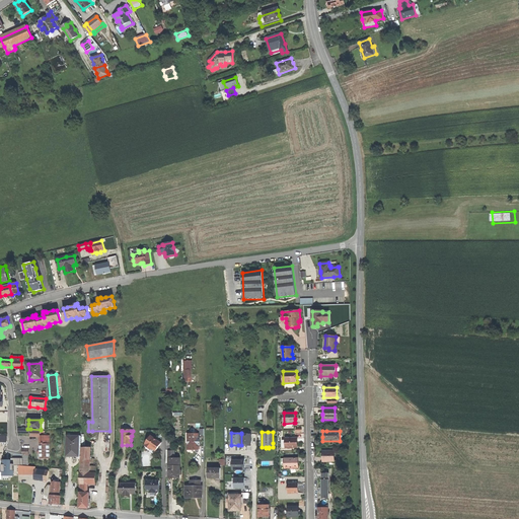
[(200,444),(200,439),(198,439),(198,434),(188,434),(188,449),(195,449),(198,449),(198,444),(200,444)]
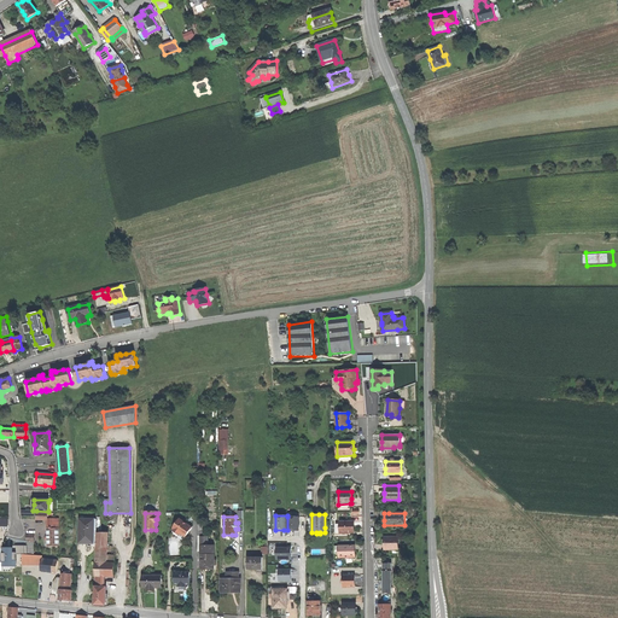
[(298,517),(287,517),(287,530),(287,531),(291,531),(299,531),(298,517)]
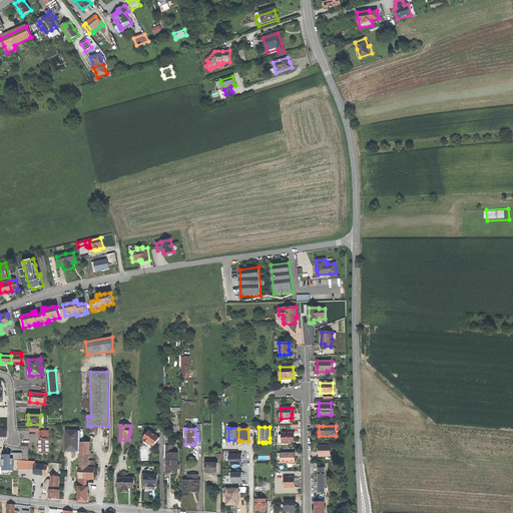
[(44,431),(40,431),(40,432),(40,437),(40,447),(37,447),(38,449),(40,449),(40,453),(49,453),(48,436),(48,431),(44,431)]
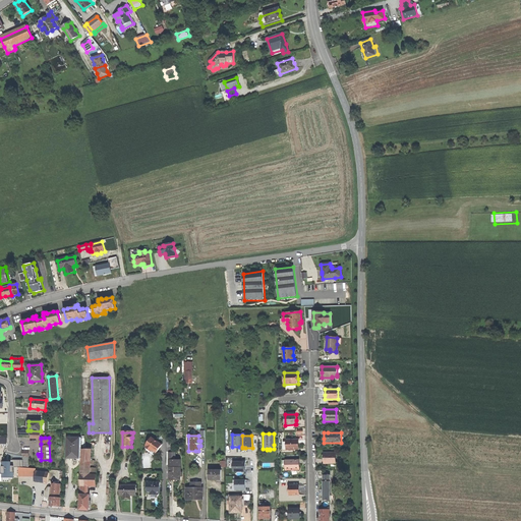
[(78,458),(80,458),(81,438),(67,438),(67,458),(78,458)]
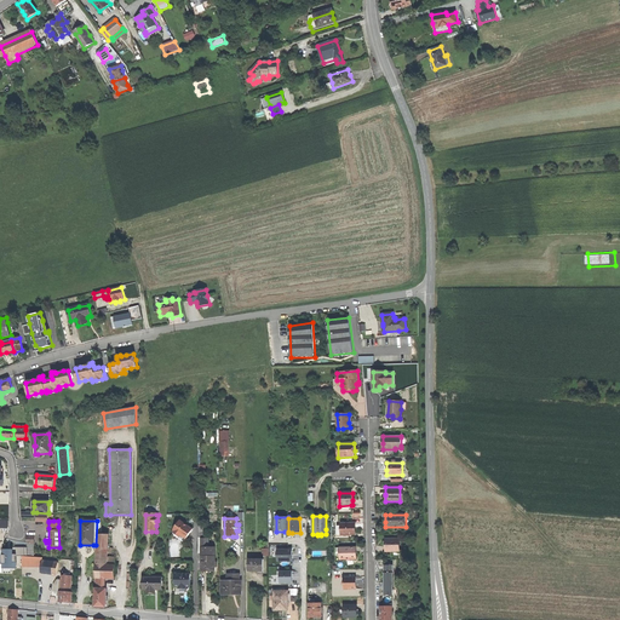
[(181,535),(187,539),(187,538),(193,529),(183,523),(179,521),(173,529),(176,530),(173,533),(179,537),(181,535)]
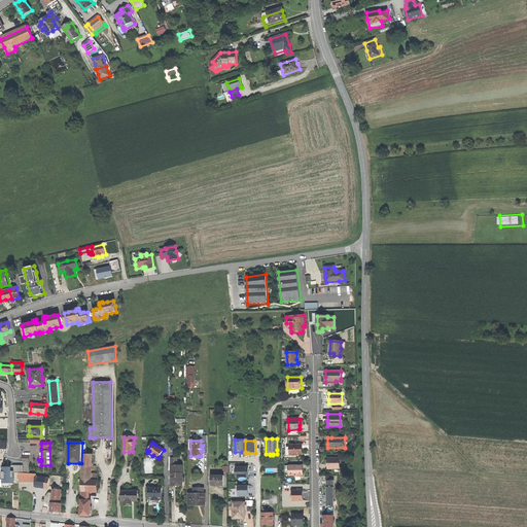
[(295,454),(302,454),(301,450),(301,445),(289,445),(289,448),(289,454),(295,454)]
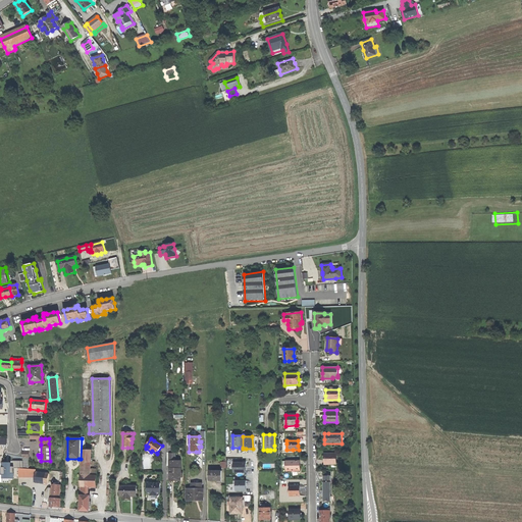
[(293,452),(293,450),(286,450),(286,444),(283,444),(283,452),(293,452)]
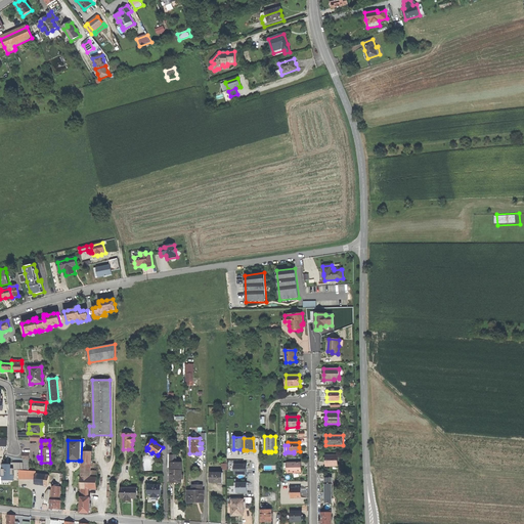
[(82,454),(82,477),(89,478),(90,454),(82,454)]
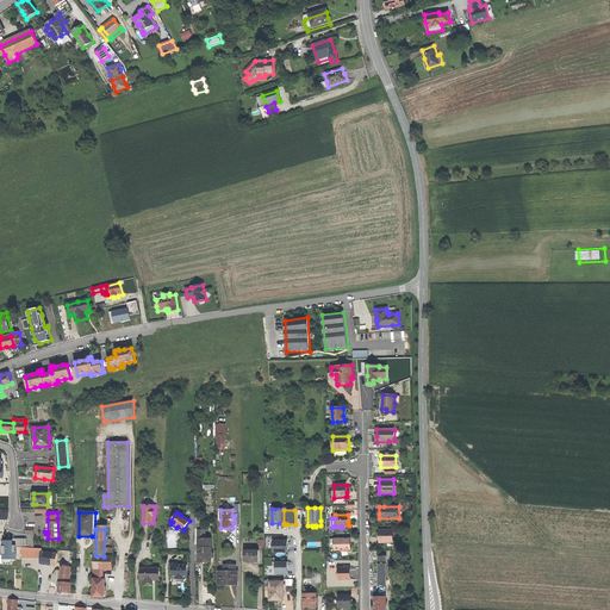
[(393,530),(379,530),(379,536),(379,543),(393,543),(393,530)]
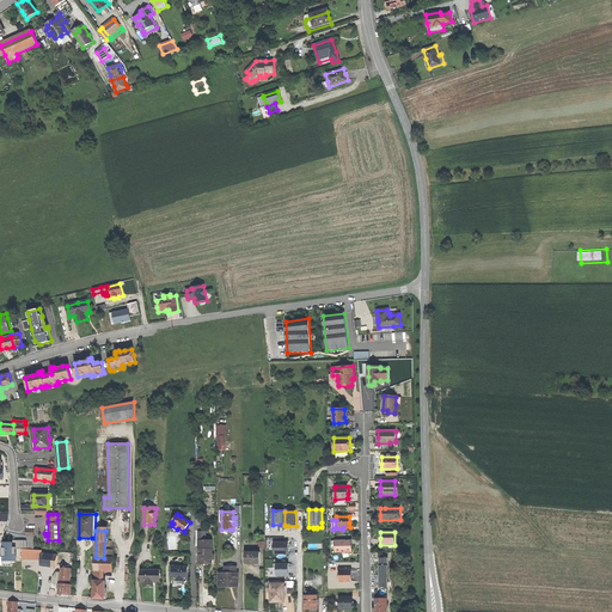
[(346,551),(352,550),(352,546),(352,540),(336,540),(336,549),(336,552),(346,552),(346,551)]
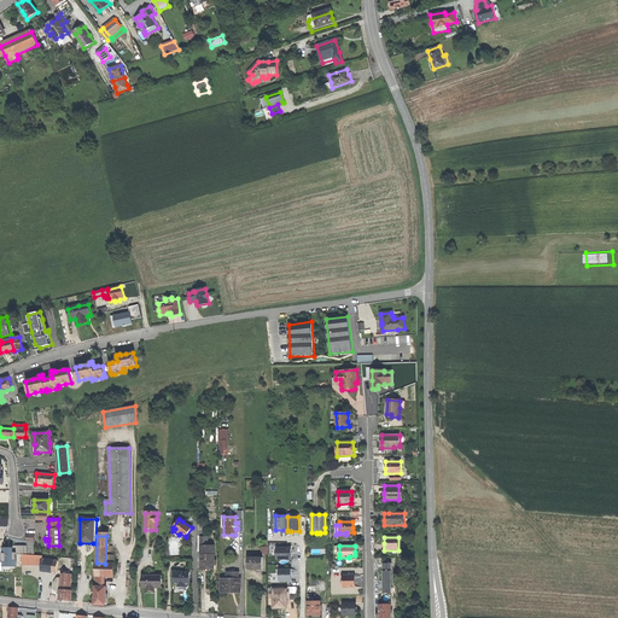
[(13,548),(12,548),(11,548),(5,548),(4,548),(4,552),(1,552),(1,563),(3,563),(3,566),(15,566),(17,566),(17,560),(13,560),(13,553),(13,548)]
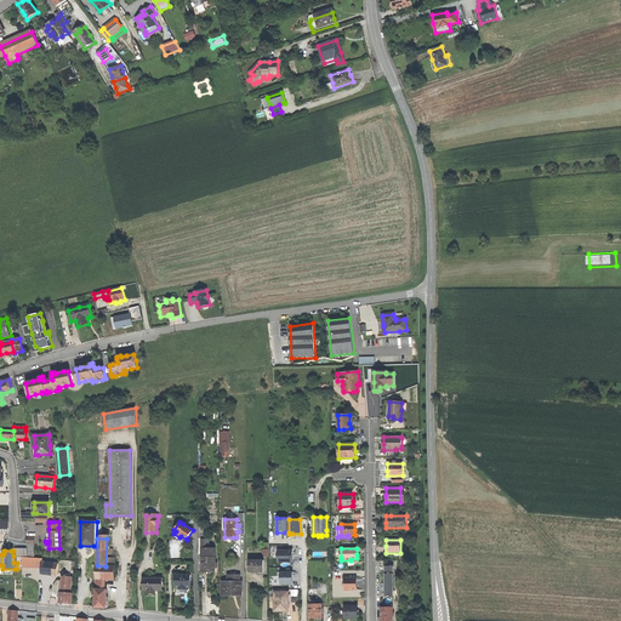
[(292,551),(278,551),(278,562),(292,562),(292,552),(292,551)]
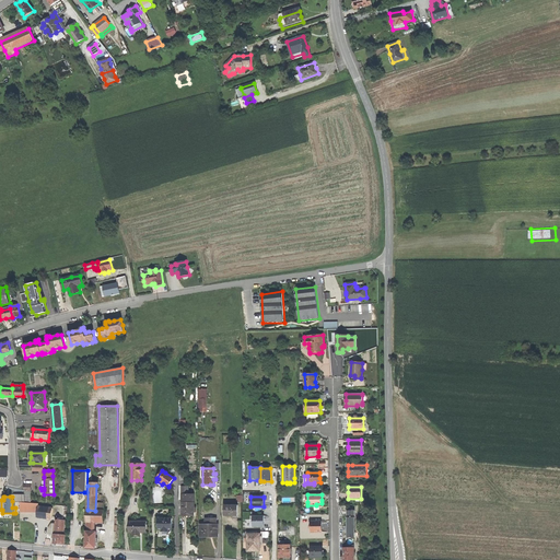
[(37,512),(38,506),(38,503),(32,503),(25,503),(23,502),(20,502),(20,512),(37,512)]
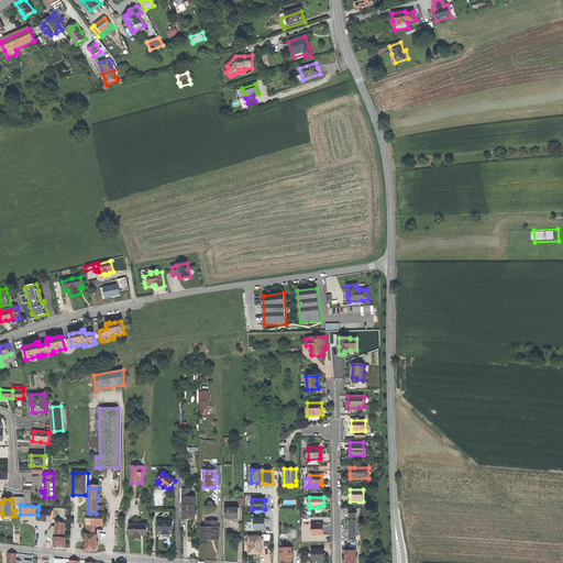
[(195,505),(180,506),(180,519),(190,519),(195,519),(195,515),(195,509),(195,505)]
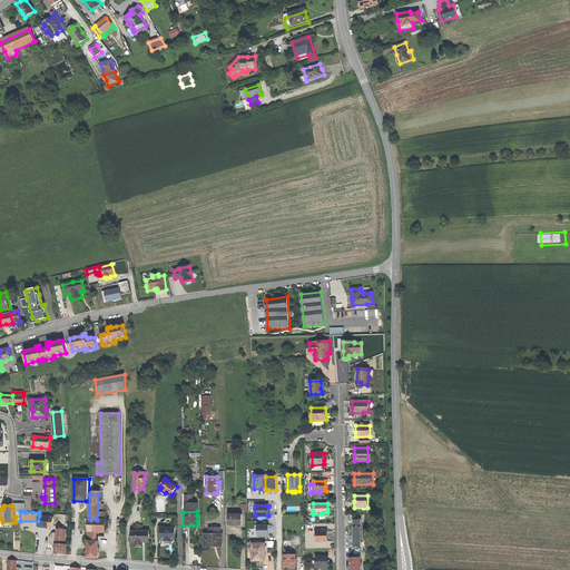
[(237,528),(242,528),(242,514),(228,514),(228,526),(235,526),(237,526),(237,528)]
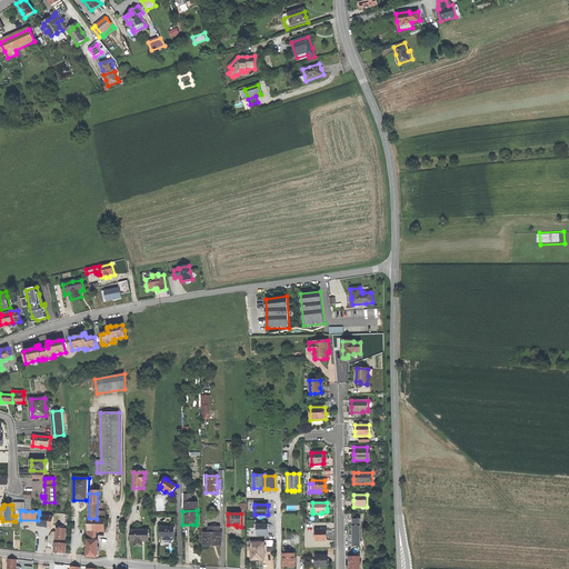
[(39,515),(38,520),(38,525),(52,527),(53,517),(49,516),(39,515)]
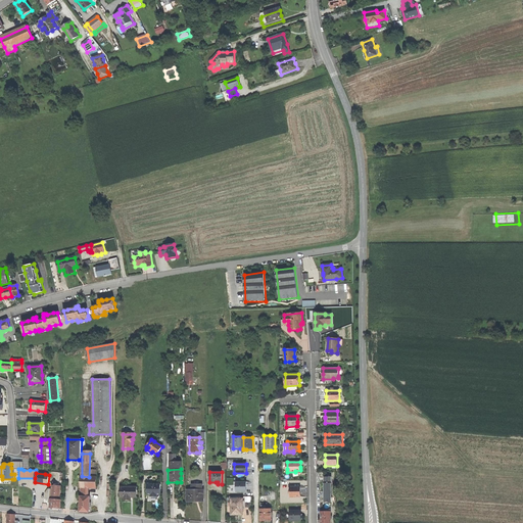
[(89,477),(82,476),(81,476),(81,478),(81,479),(80,496),(86,496),(86,494),(88,494),(89,487),(97,487),(97,477),(89,477)]
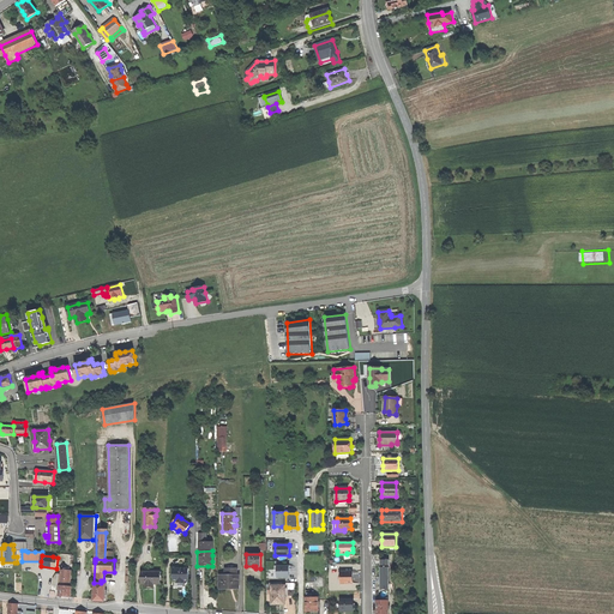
[(290,566),(277,566),(277,570),(277,577),(290,577),(290,567),(290,566)]
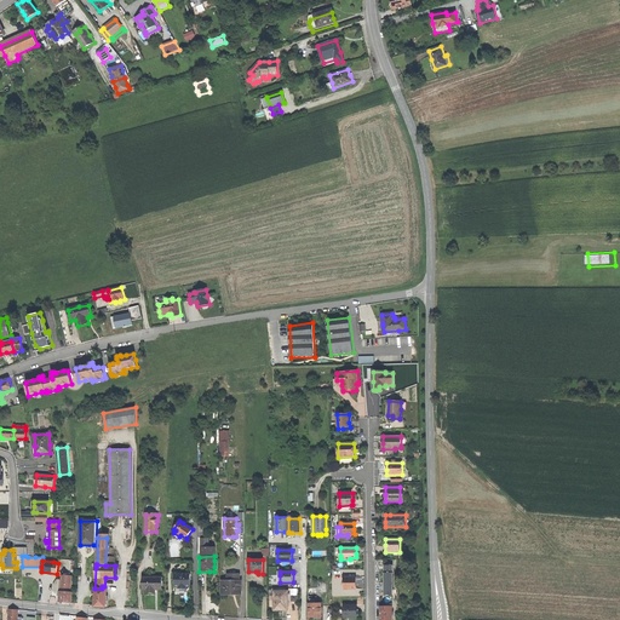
[(174,574),(174,586),(179,586),(179,589),(181,589),(183,589),(185,589),(187,589),(187,586),(190,586),(190,574),(174,574)]
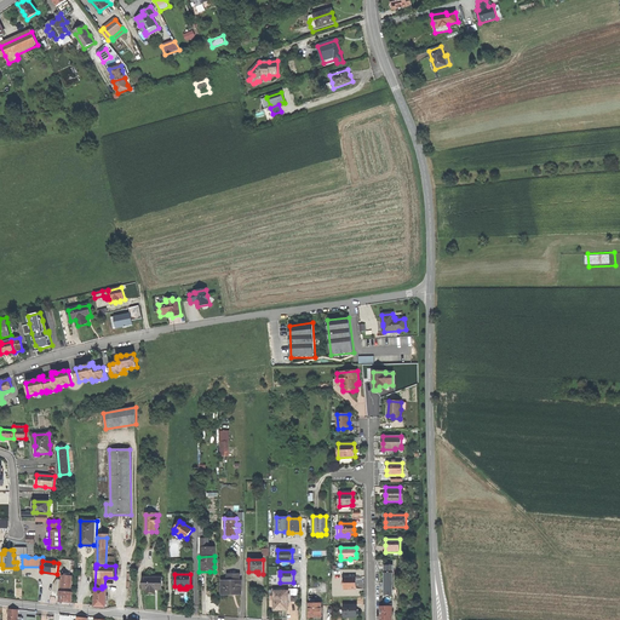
[(61,591),(70,592),(72,577),(62,575),(61,580),(61,591)]
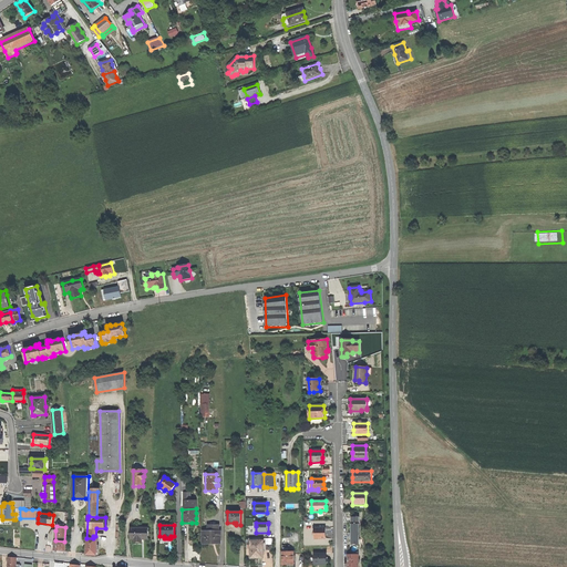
[(144,539),(148,539),(148,528),(141,528),(131,528),(131,539),(134,539),(134,542),(136,542),(138,542),(138,539),(142,539),(144,539)]
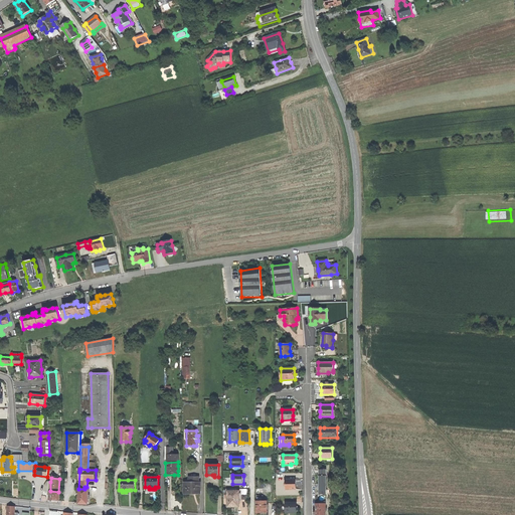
[(286,490),(296,489),(296,486),(296,480),(286,480),(286,490)]
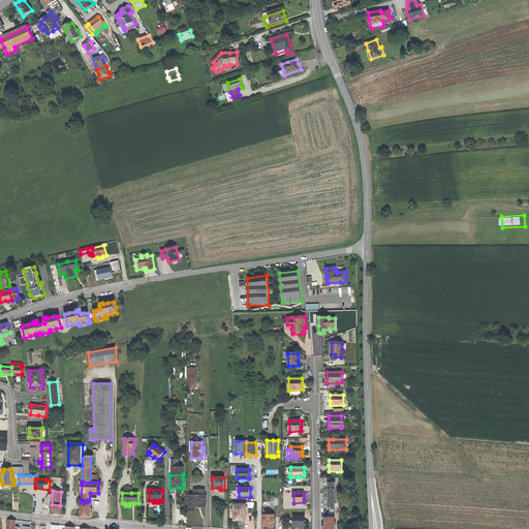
[(206,496),(205,496),(194,496),(189,496),(189,506),(198,506),(199,506),(206,506),(206,496)]
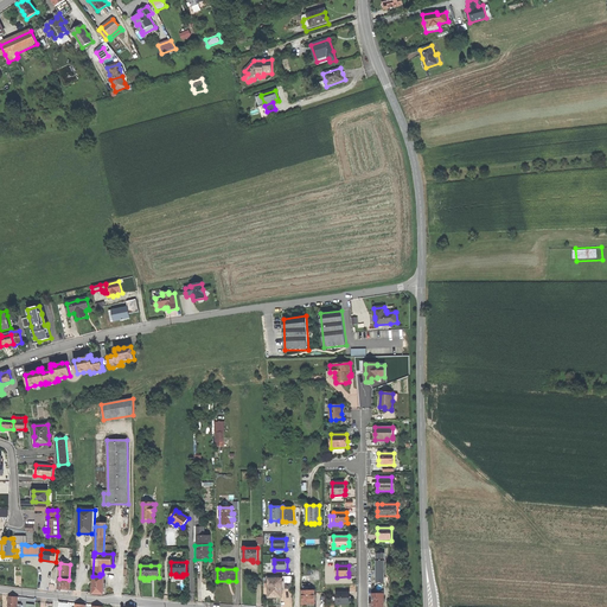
[(100,576),(93,576),(93,594),(103,594),(104,583),(104,576),(100,576)]
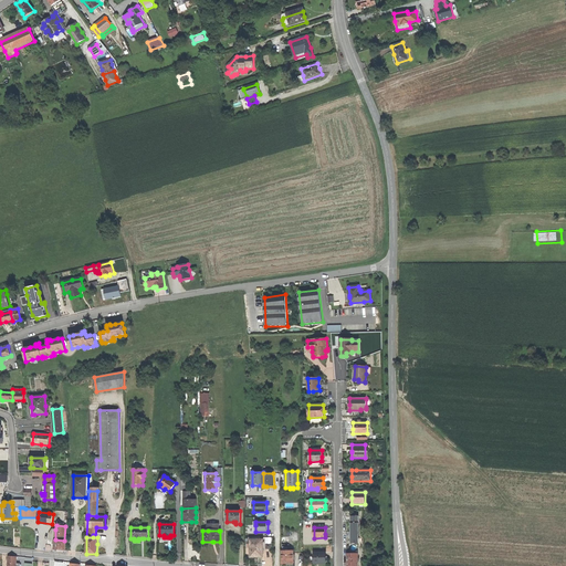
[(64,541),(55,540),(54,544),(54,549),(59,549),(65,551),(65,541),(64,541)]
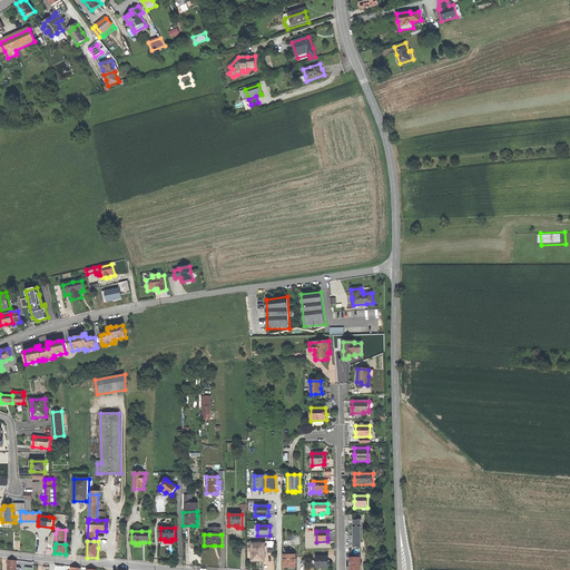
[(258,561),(265,561),(265,543),(252,543),(252,548),(251,548),(251,552),(252,552),(252,561),(258,561)]
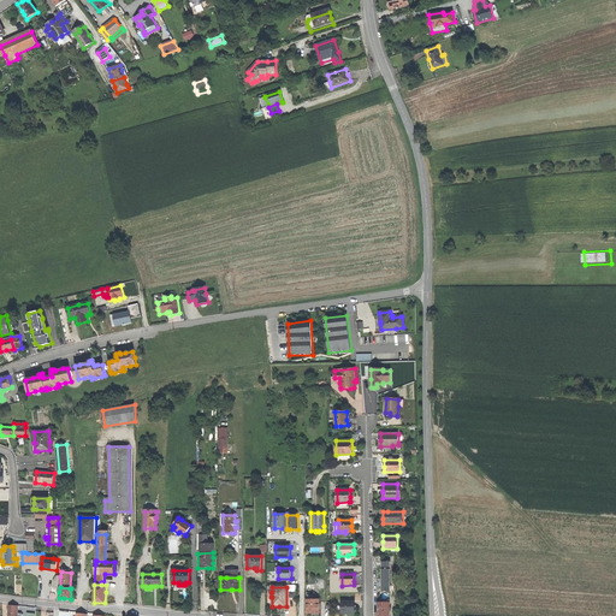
[(314,599),(307,599),(307,614),(313,614),(319,614),(319,608),(319,599),(314,599)]
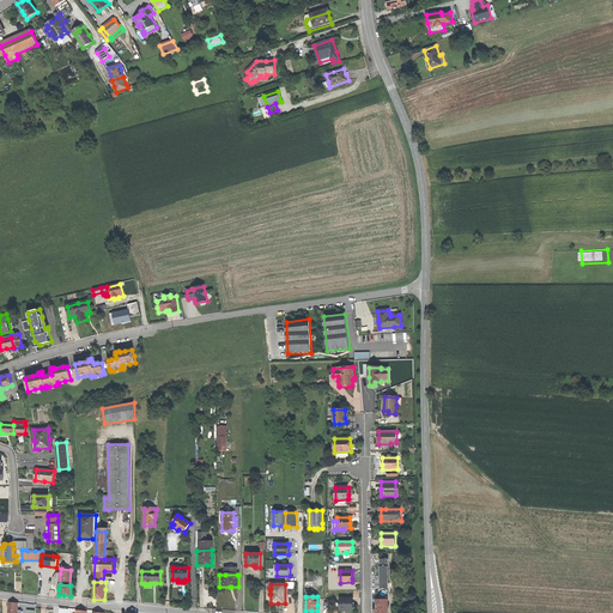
[(345,611),(353,611),(353,605),(353,604),(353,598),(341,598),(340,599),(340,601),(340,607),(340,611),(345,611)]
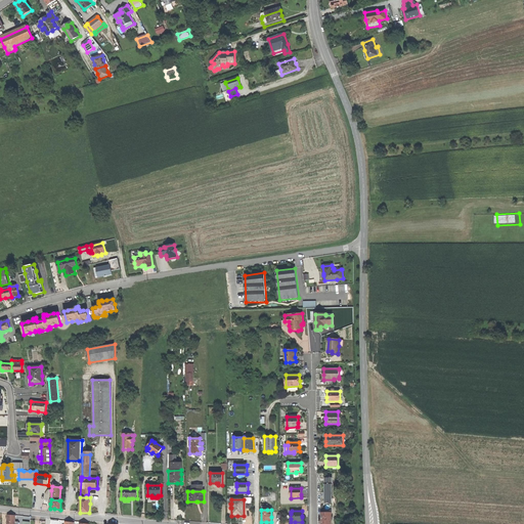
[(331,523),(331,513),(321,513),(320,523),(331,523)]
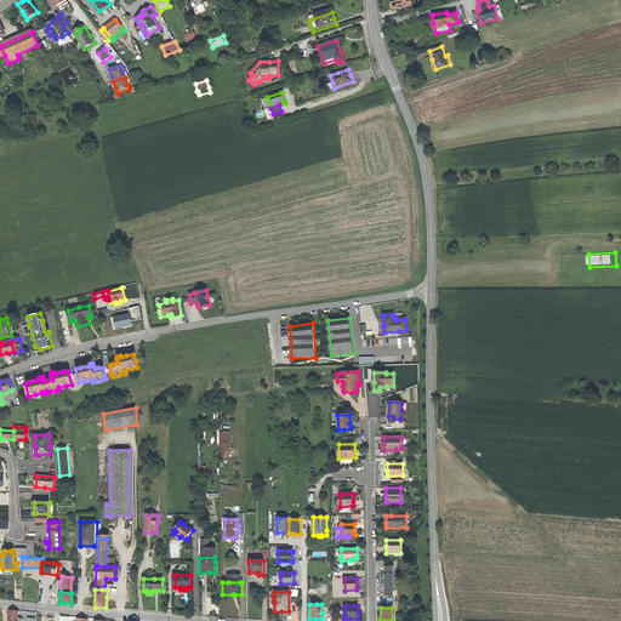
[(7,620),(17,620),(18,619),(18,611),(13,611),(10,610),(7,620)]
